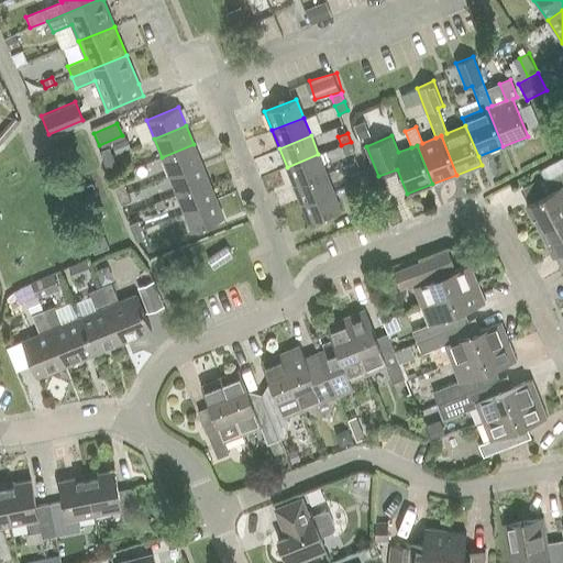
[(351,142),(341,145),(345,154),(354,151),(351,142)]
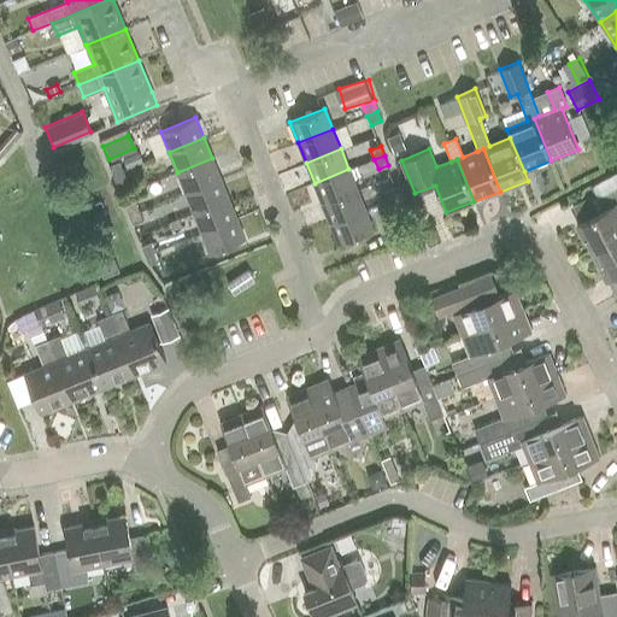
[(186,192),(221,178),(212,158),(177,172),(186,192)]
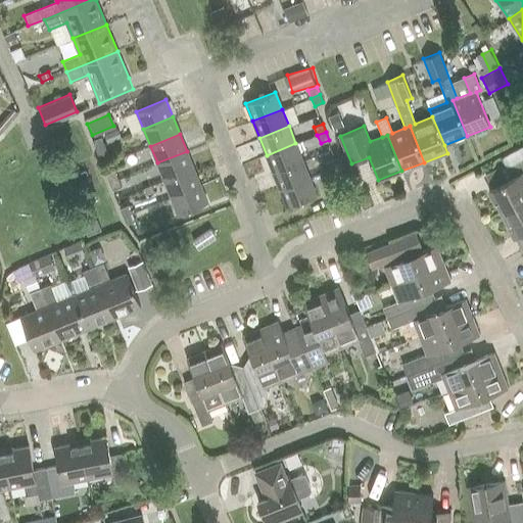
[(95,148),(104,144),(101,137),(92,140),(95,148)]
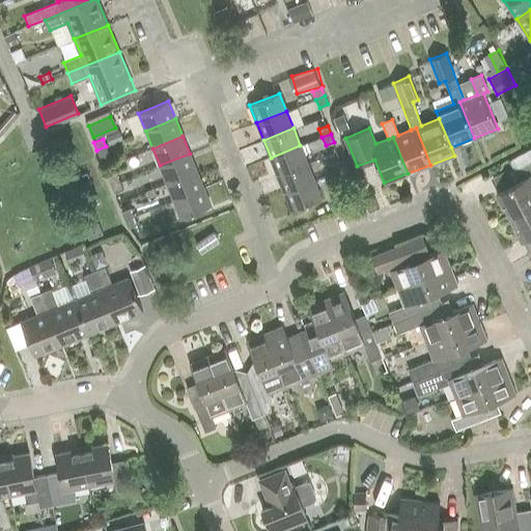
[(271,158),(277,175),(307,163),(304,155),(310,151),(307,143),(300,145),(271,158)]
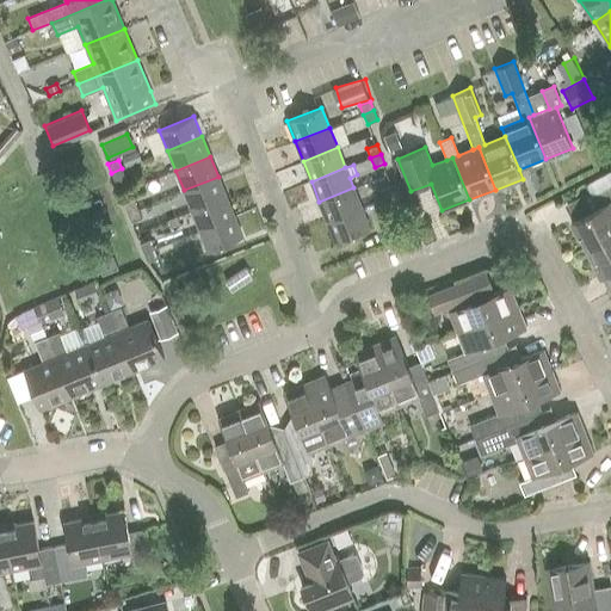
[(122,168),(111,173),(116,183),(125,178),(122,168)]
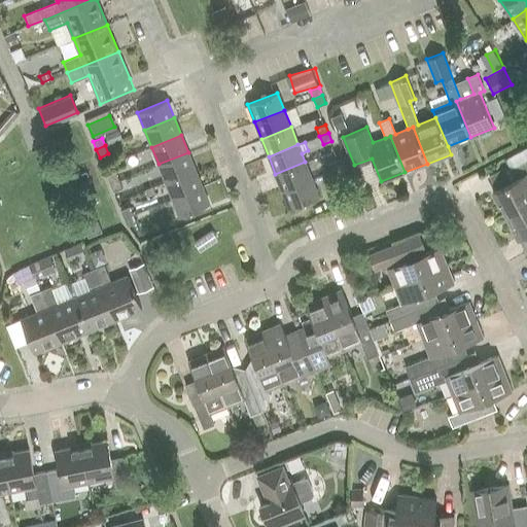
[(165,181),(195,170),(188,152),(159,164),(165,181)]
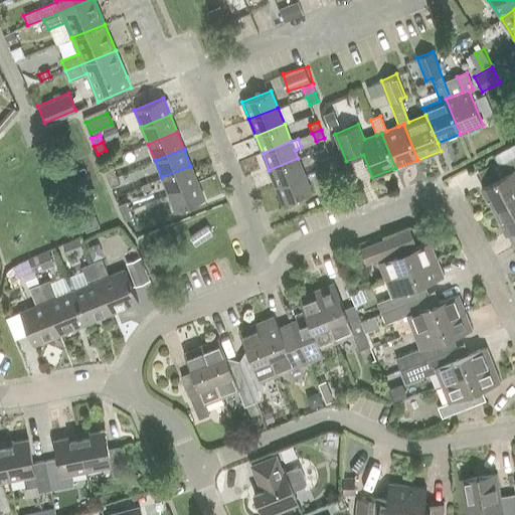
[(326,167),(334,163),(331,155),(323,159),(326,167)]
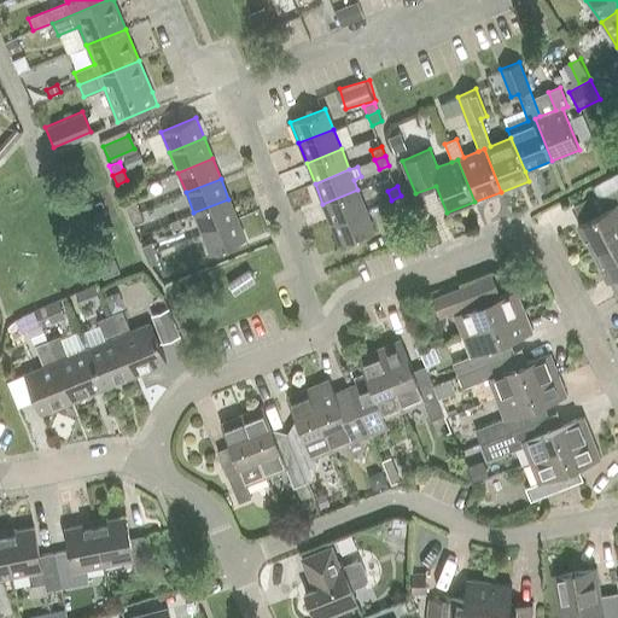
[(593,252),(617,238),(617,208),(616,204),(617,203),(617,186),(599,197),(605,209),(581,222),(577,225),(593,252)]
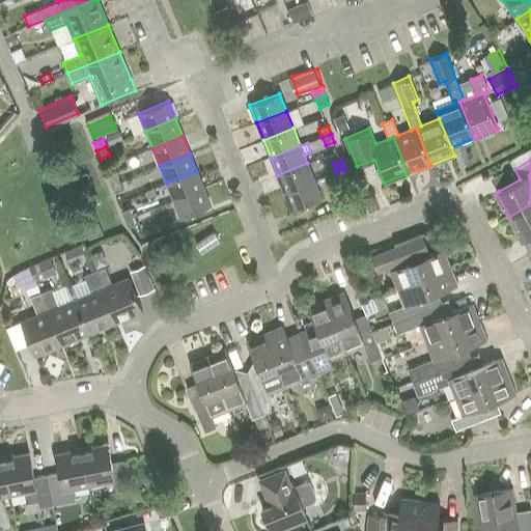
[(277,175),(284,192),(314,180),(309,169),(307,163),(277,175)]
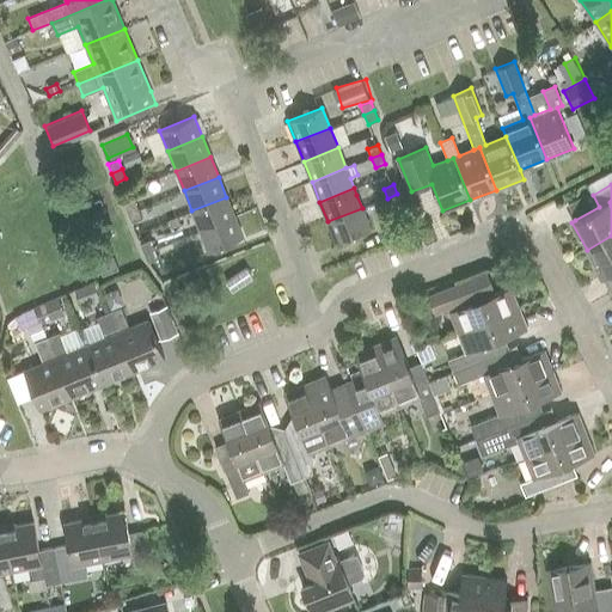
[(397,194),(387,199),(391,208),(401,203),(397,194)]
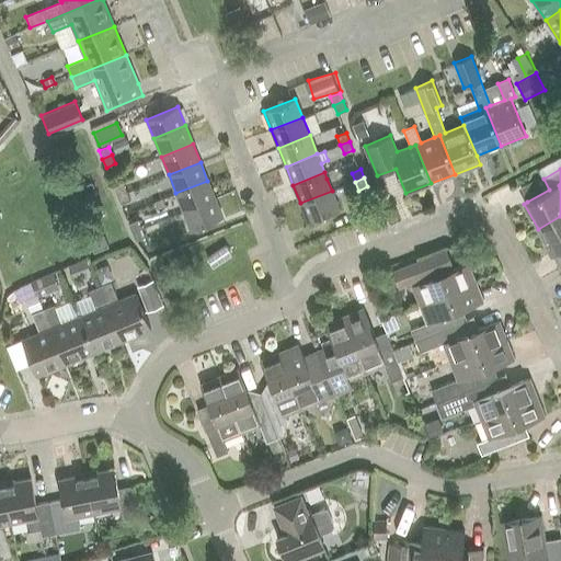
[(183,212),(215,198),(207,181),(175,193),(183,212)]
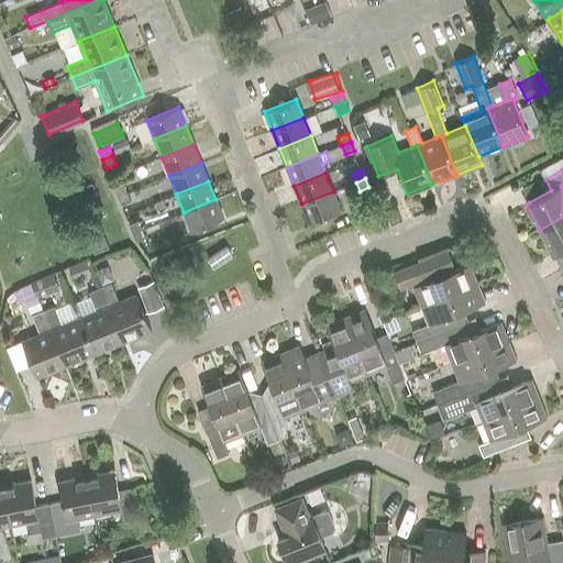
[(118,196),(127,192),(123,184),(114,187),(118,196)]
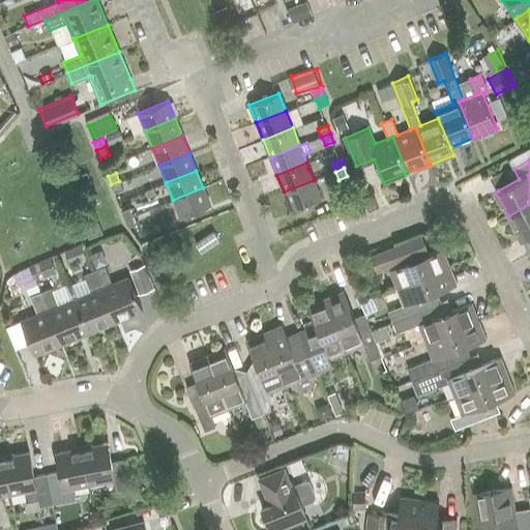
[(321,198),(314,180),(284,192),(291,209),(321,198)]
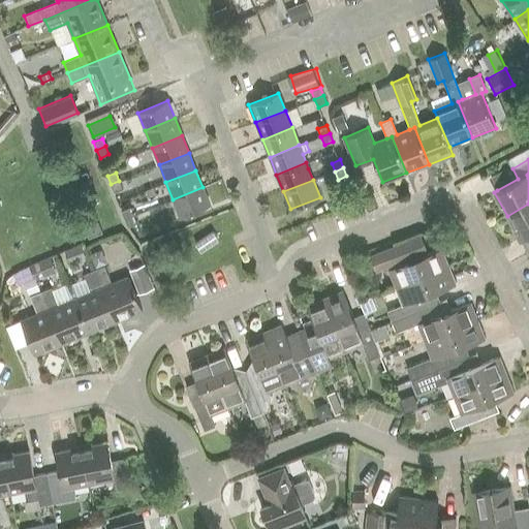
[(119,181),(111,184),(114,192),(123,189),(119,181)]
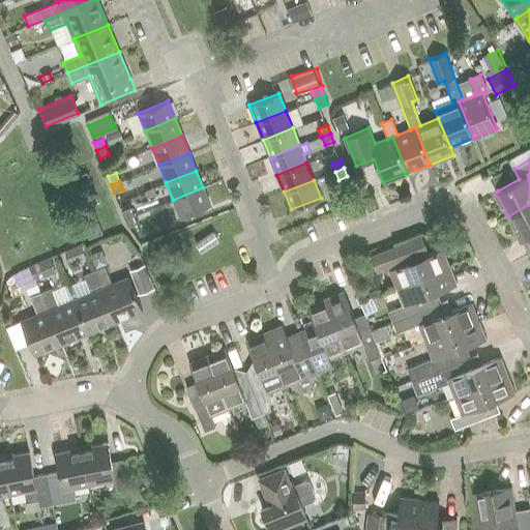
[(203,187),(173,200),(180,217),(210,205),(203,187)]
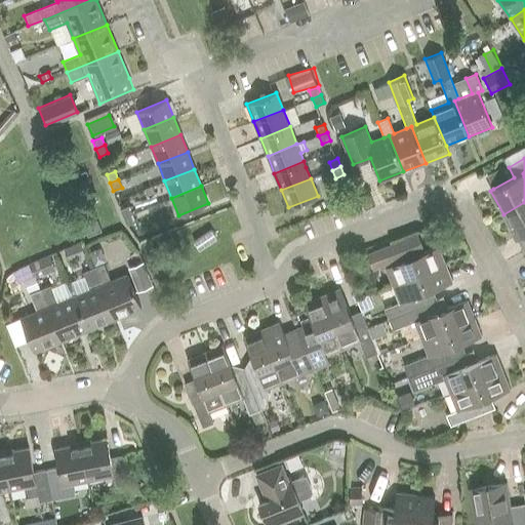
[(524,232),(524,202),(503,214),(516,238),(517,237),(524,232)]
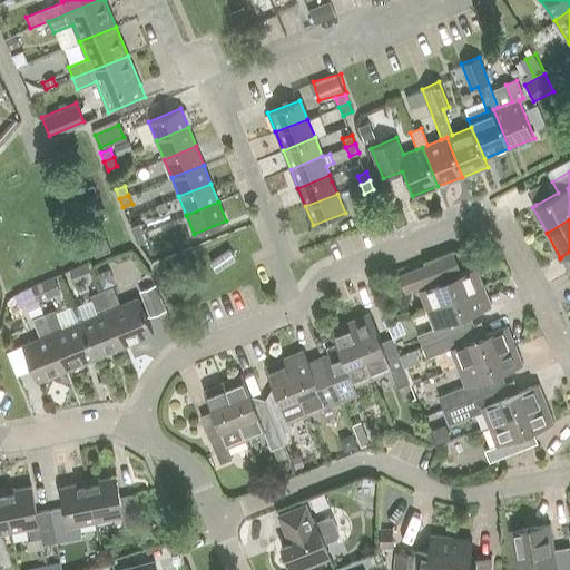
[(134,235),(144,232),(140,223),(130,227),(134,235)]
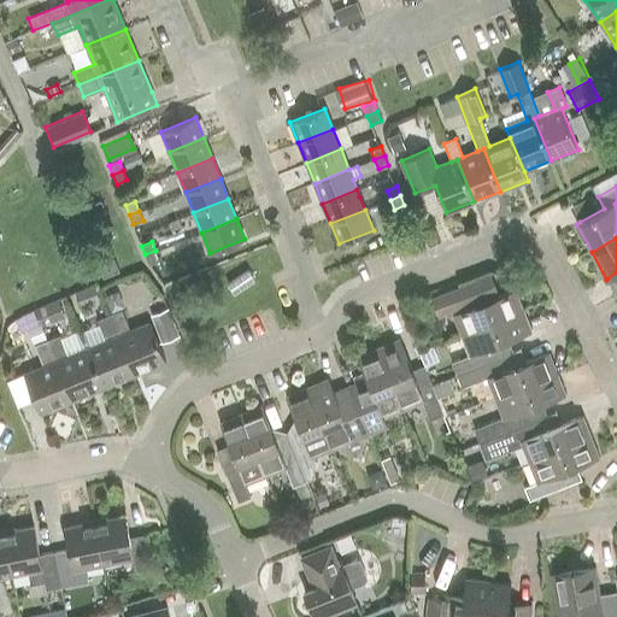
[(156,251),(145,254),(150,264),(159,260),(156,251)]
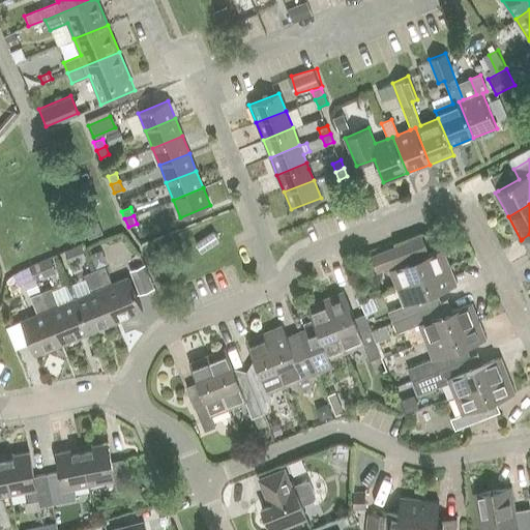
[(88,238),(102,233),(97,221),(84,226),(88,238)]
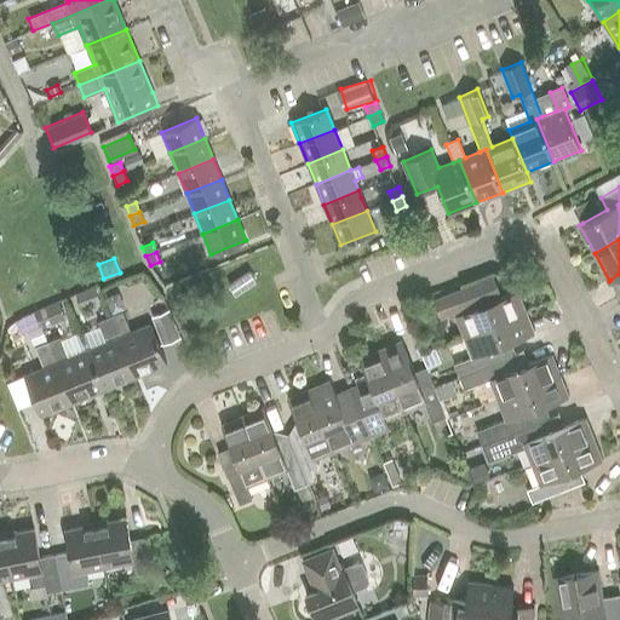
[(463,337),(527,311),(518,290),(503,296),(494,275),(434,299),(440,317),(453,313),(463,337)]
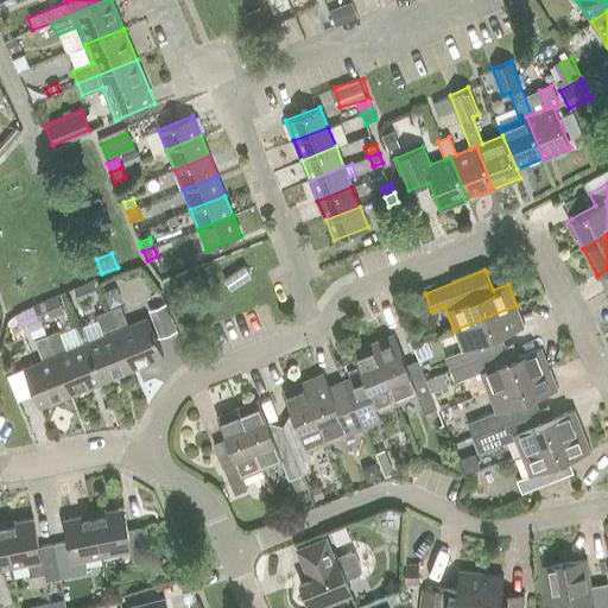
[(95,296),(88,280),(71,287),(78,303),(95,296)]
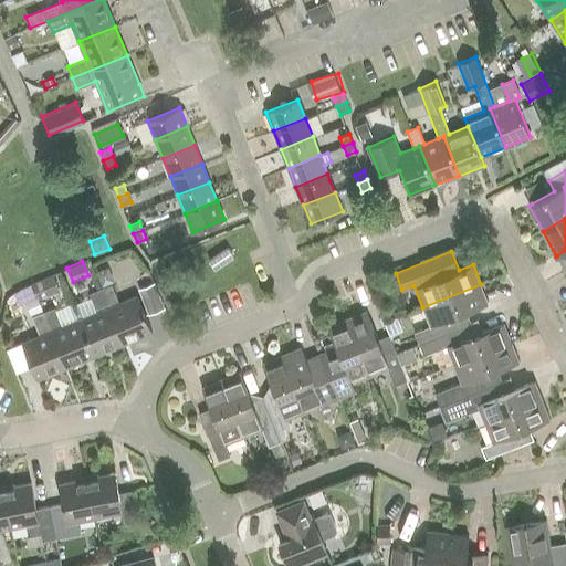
[(56,290),(51,275),(30,283),(31,285),(35,299),(56,290)]
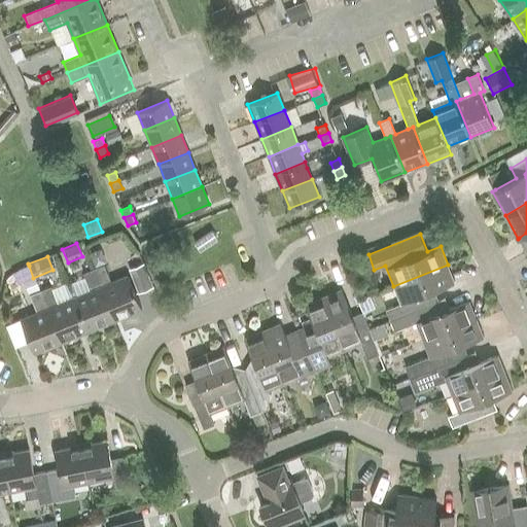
[(152,286),(143,264),(129,269),(139,292),(152,286)]
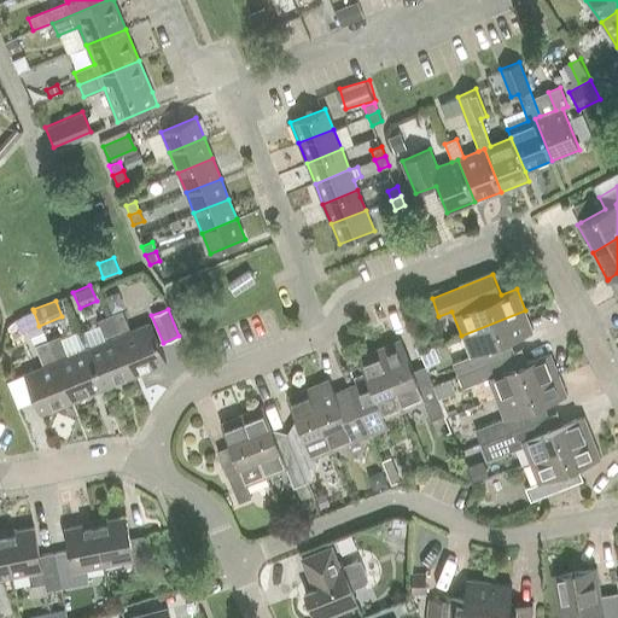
[(110,315),(134,375),(165,362),(150,322),(130,331),(122,310),(110,315)]
